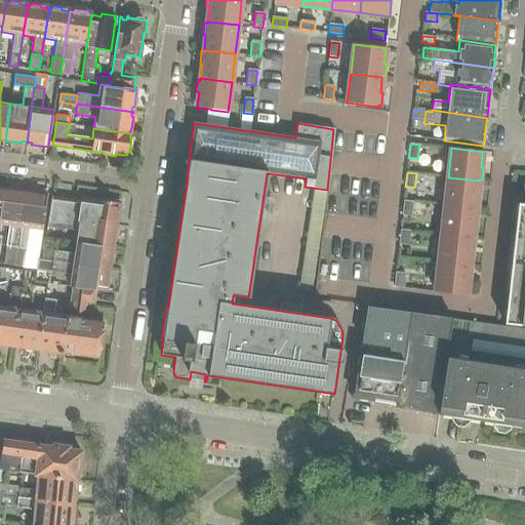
[(448,177),(445,205),(476,209),(476,208),(479,208),(480,196),(478,196),(479,180),(448,177)]
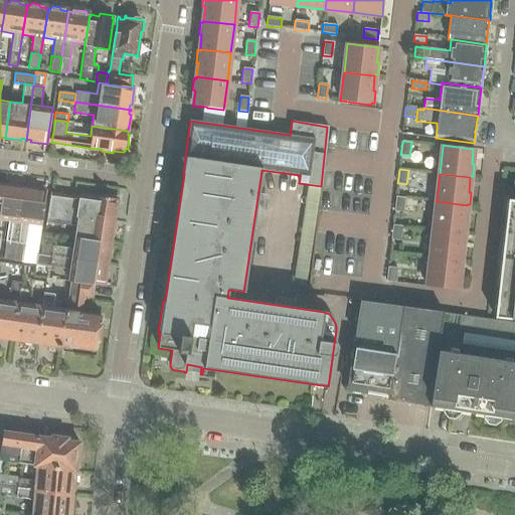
[(3,185),(0,205),(0,220),(7,221),(5,241),(7,241),(4,260),(14,261),(24,188),(24,187),(23,189),(19,189),(20,187),(3,185)]
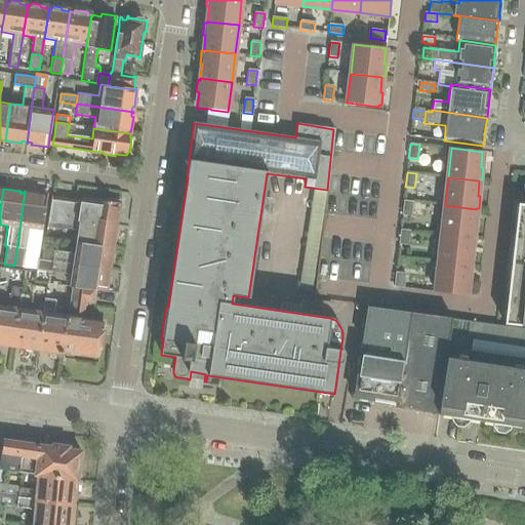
[(25,192),(14,266),(24,267),(30,229),(41,231),(42,231),(46,205),(47,195),(30,192),(30,194),(26,194),(26,192),(25,192)]
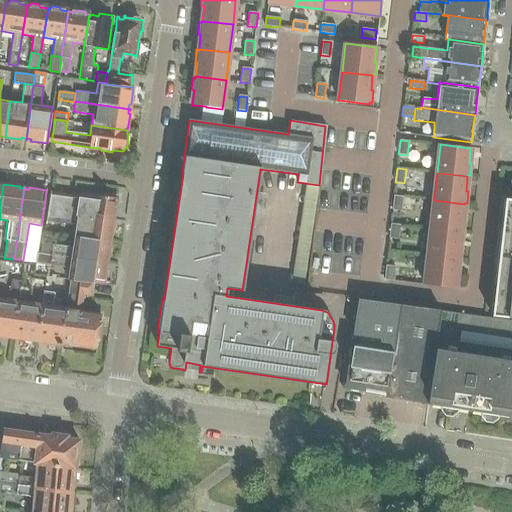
[(48,210),(112,220),(113,210),(116,208),(117,198),(115,195),(105,193),(103,195),(96,194),(96,196),(80,194),(79,197),(50,192),(49,200),(48,210)]
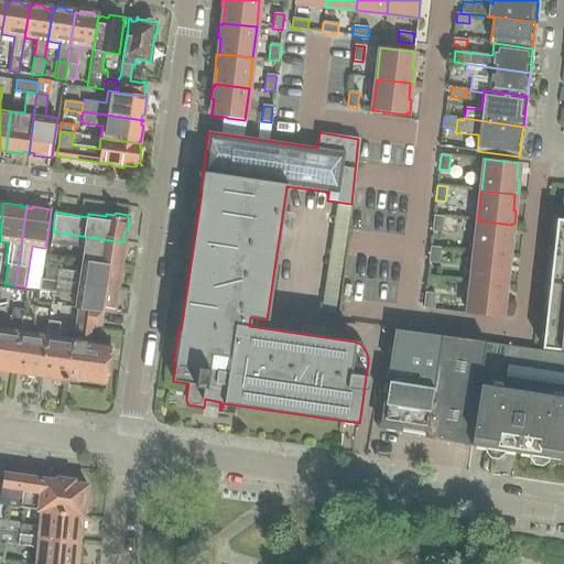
[(434,216),(432,231),(442,232),(444,217),(434,216)]
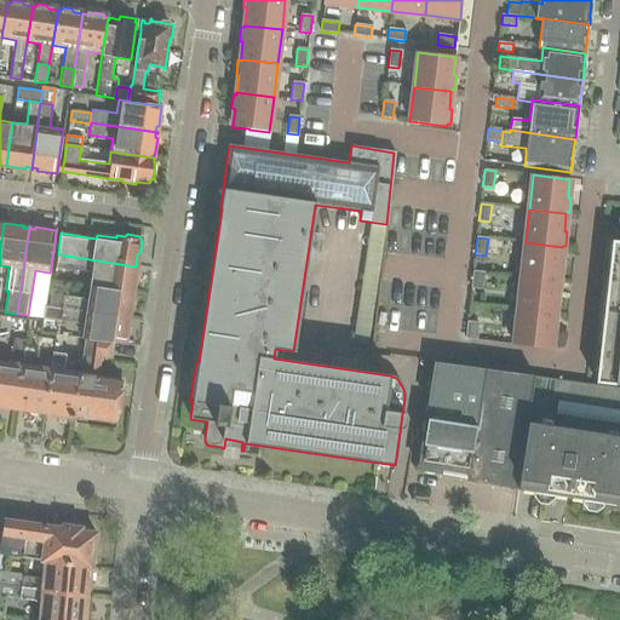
[(596,349),(595,366),(597,367),(596,383),(619,385),(619,241),(612,241),(609,257),(607,257),(604,274),(608,275),(604,310),(600,349),(596,349)]
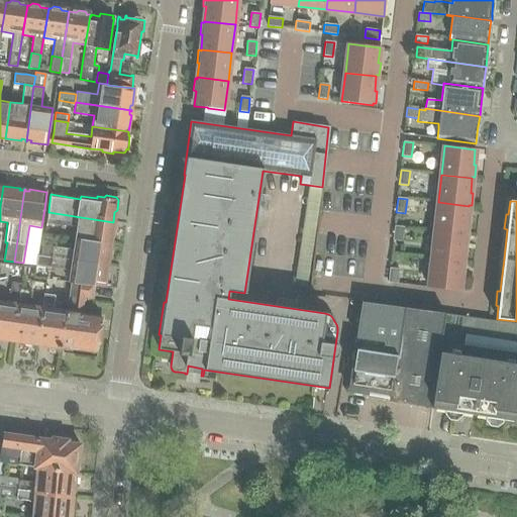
[(438,202),(435,230),(466,234),(466,233),(469,233),(470,221),(468,220),(469,206),(438,202)]
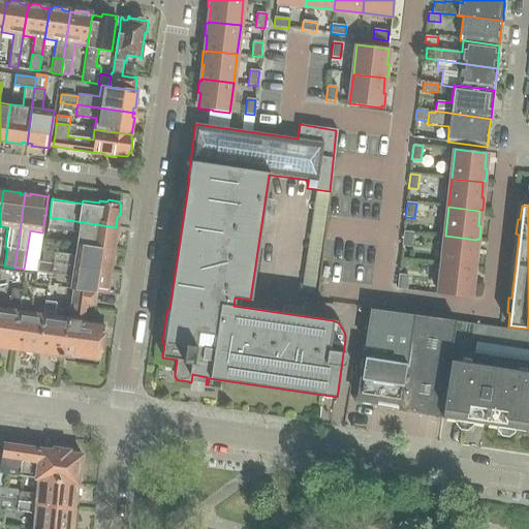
[(75,244),(114,249),(117,232),(115,232),(116,227),(50,217),(48,228),(78,232),(75,244)]
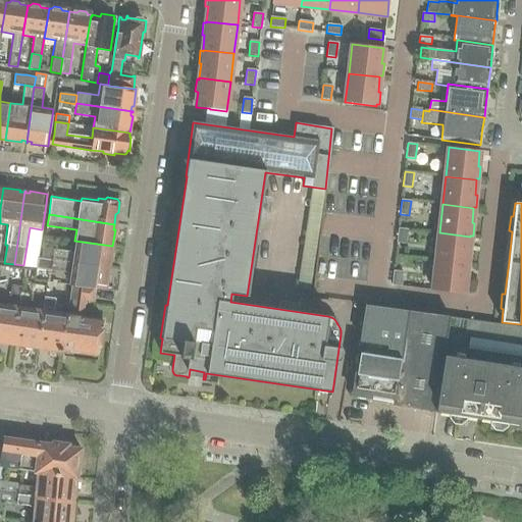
[(399,228),(397,243),(406,244),(408,229),(399,228)]
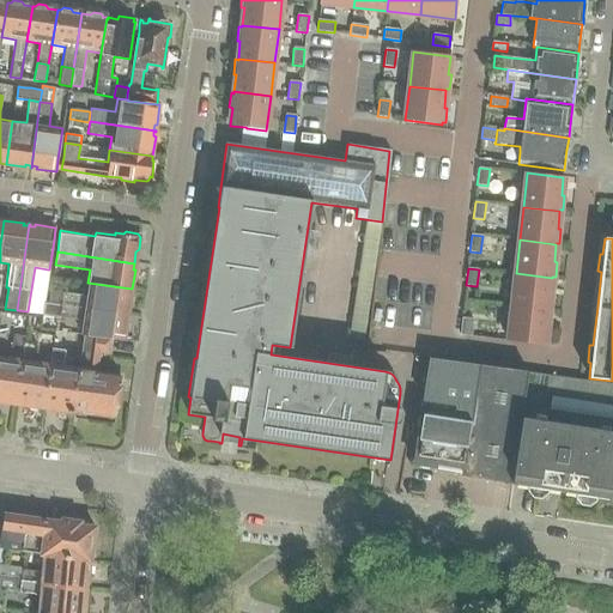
[(516,273),(511,307),(548,311),(548,309),(552,310),(553,296),(550,295),(552,278),(516,273)]
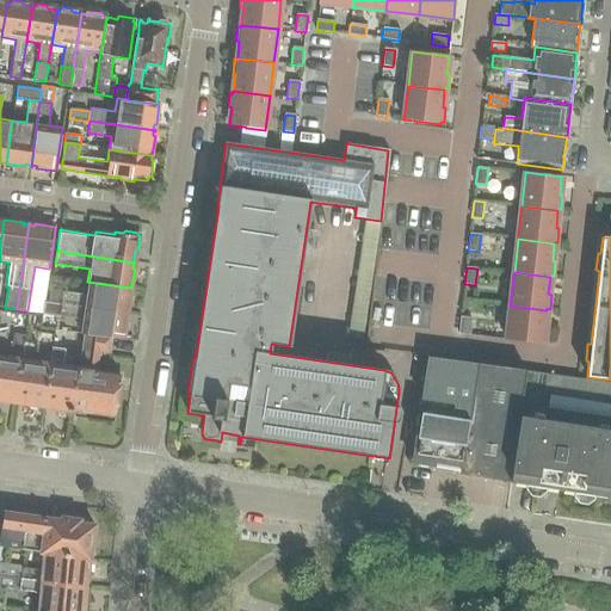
[(63,291),(61,303),(128,314),(128,313),(125,313),(127,308),(129,308),(131,288),(87,282),(86,294),(63,291)]
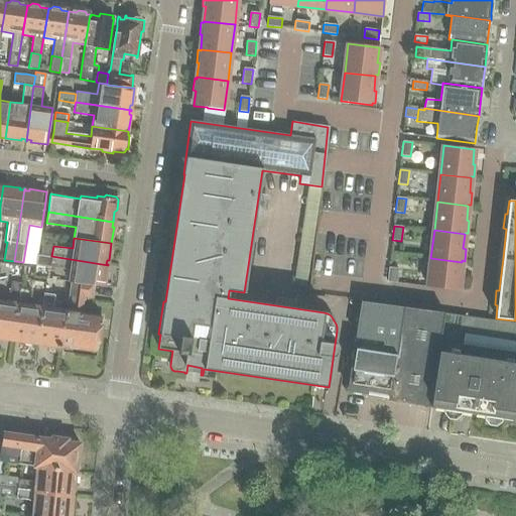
[(42,244),(41,255),(51,256),(53,246),(42,244)]
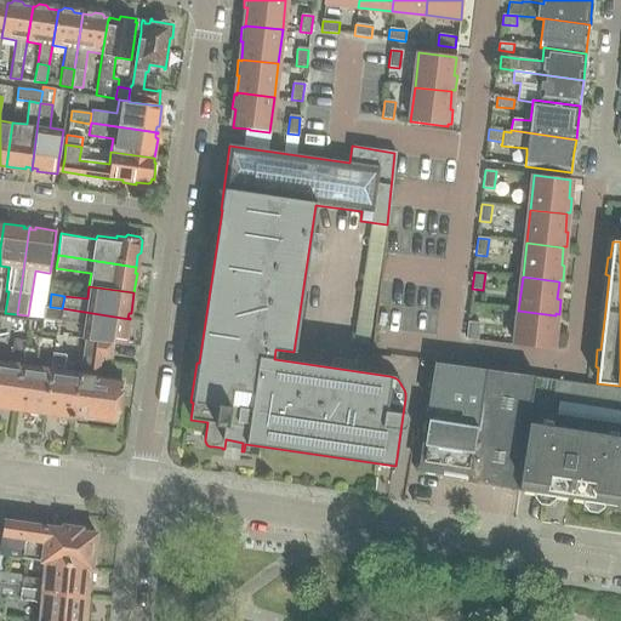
[(45,306),(43,318),(83,324),(80,340),(83,340),(114,343),(126,346),(130,325),(127,324),(127,319),(130,319),(62,308),(50,307),(45,306)]
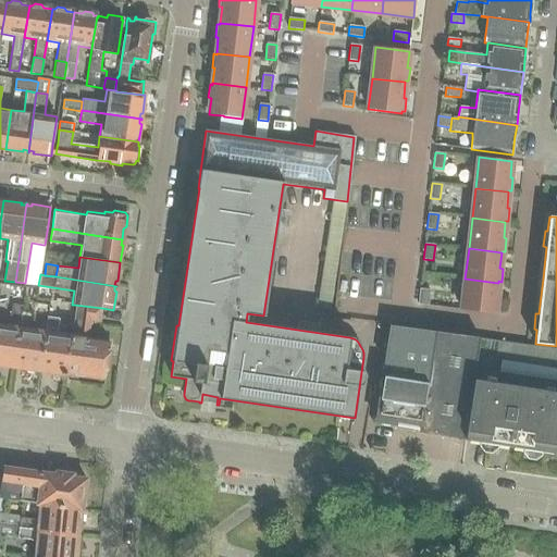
[(461,309),(461,310),(495,313),(495,311),(498,311),(499,298),(496,298),(498,283),(465,279),(461,309)]
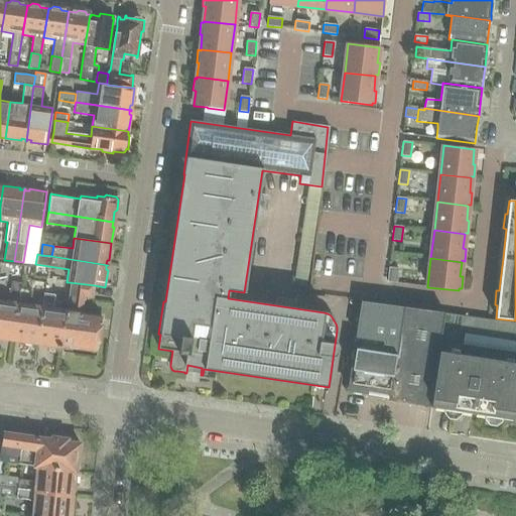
[(396,283),(398,269),(389,268),(387,282),(396,283)]
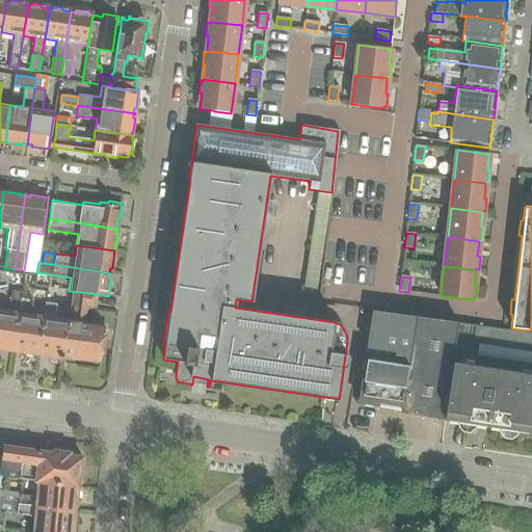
[(0,309),(0,349),(6,350),(7,348),(11,349),(11,351),(14,351),(21,299),(20,299),(21,293),(11,291),(10,297),(9,297),(7,310),(0,309)]
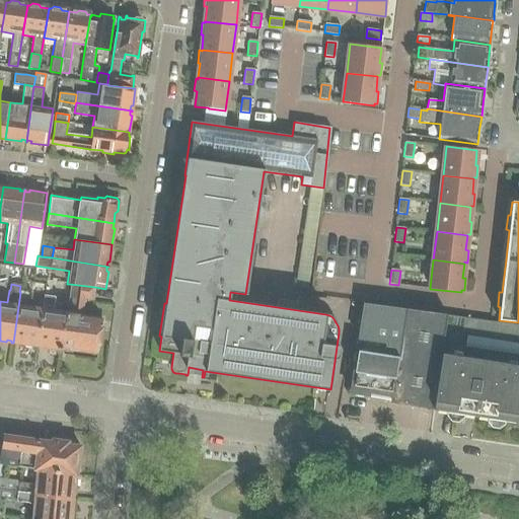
[(68,311),(63,346),(71,347),(71,349),(98,353),(103,319),(81,315),(83,298),(91,299),(94,299),(94,298),(95,287),(69,284),(67,295),(69,295),(67,311),(68,311)]
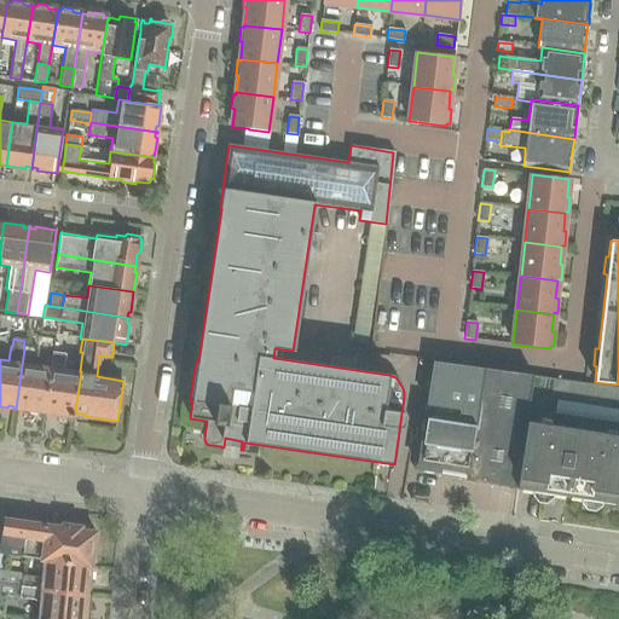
[(24,348),(16,409),(18,409),(18,406),(23,408),(23,410),(45,412),(51,366),(50,366),(34,364),(36,350),(24,348)]
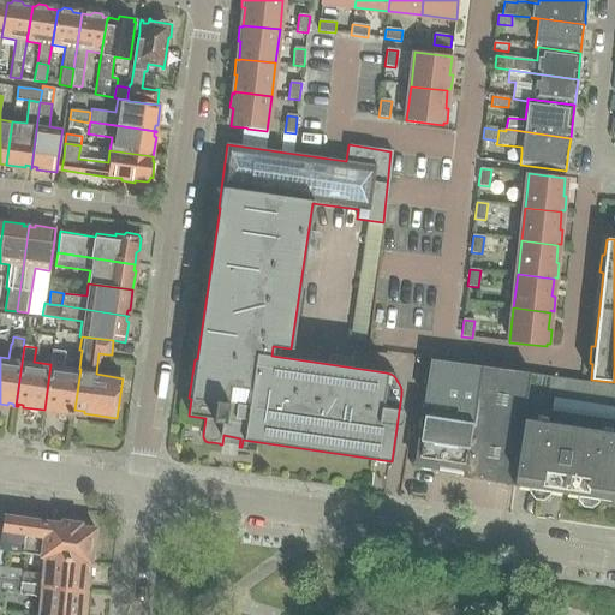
[(51,364),(45,410),(47,411),(47,408),(52,408),(52,411),(73,415),(75,410),(81,369),(79,369),(78,369),(63,366),(65,351),(52,350),(49,364),(51,364)]
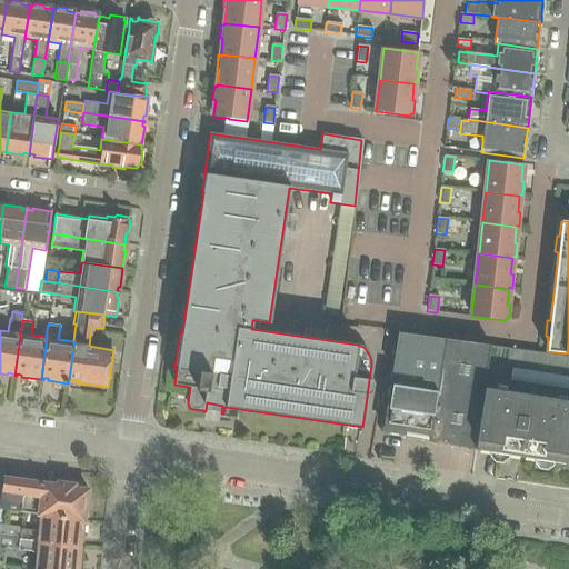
[(398,333),(386,419),(385,430),(403,433),(403,430),(409,431),(430,435),(429,440),(430,440),(442,442),(461,446),(461,445),(472,447),(472,449),(473,449),(489,345),(398,333)]
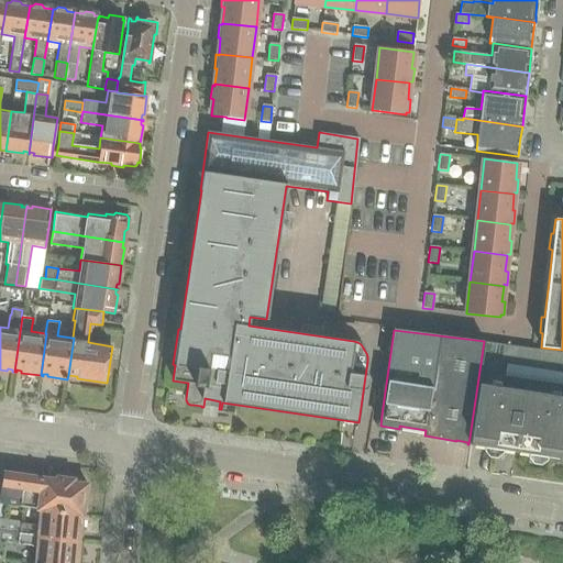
[(484,341),(468,444),(562,459),(562,352),(532,349),(530,349),(484,341)]
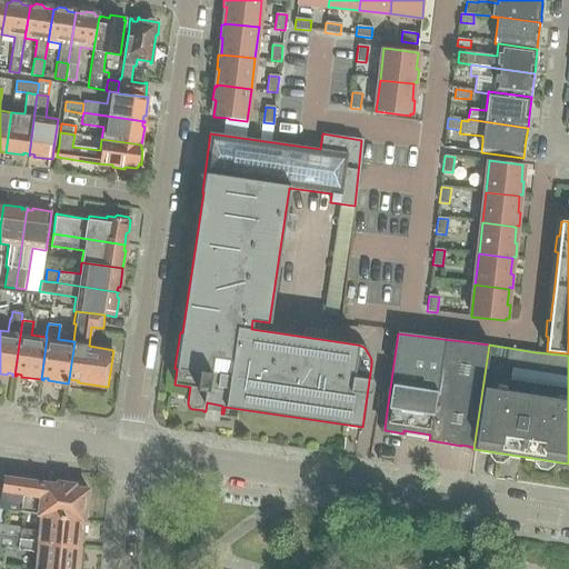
[(2,489),(0,500),(0,508),(3,509),(36,513),(85,521),(86,521),(90,488),(77,486),(57,482),(56,486),(40,483),(40,480),(7,476),(6,476),(6,478),(3,478),(2,489)]
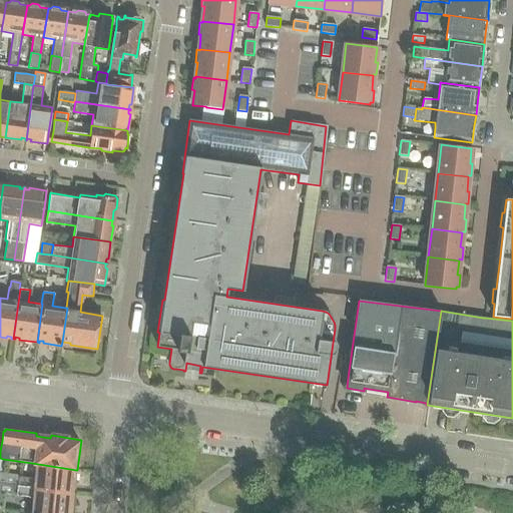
[(0,483),(18,486),(74,494),(74,493),(71,492),(71,487),(73,487),(73,486),(75,486),(76,470),(32,463),(32,466),(34,466),(33,478),(19,476),(19,475),(0,472),(0,483)]
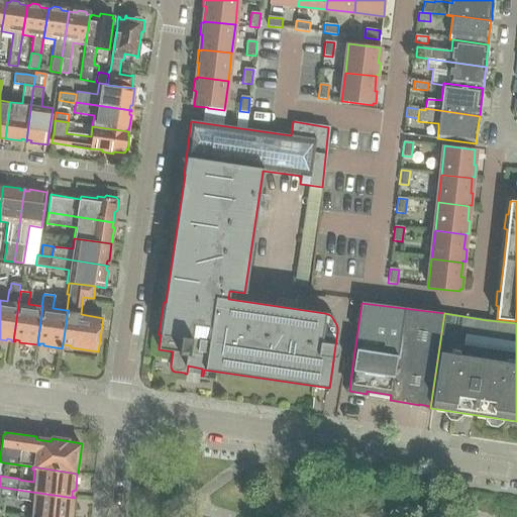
[(0,487),(0,498),(4,499),(4,498),(16,500),(18,490),(0,487)]
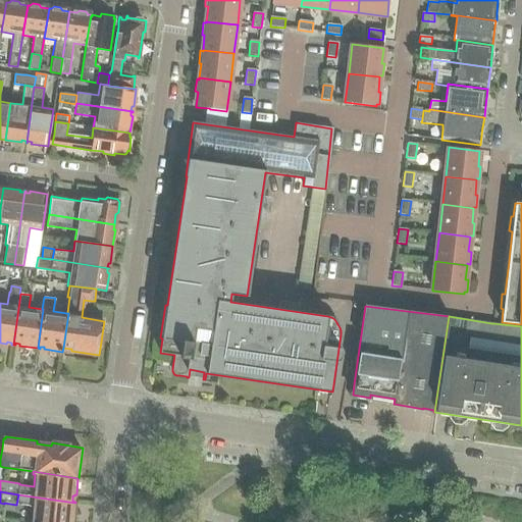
[(75,503),(18,494),(16,505),(28,506),(28,507),(33,508),(31,521),(73,521),(75,511),(73,511),(73,510),(71,510),(72,505),(75,505),(75,503)]
